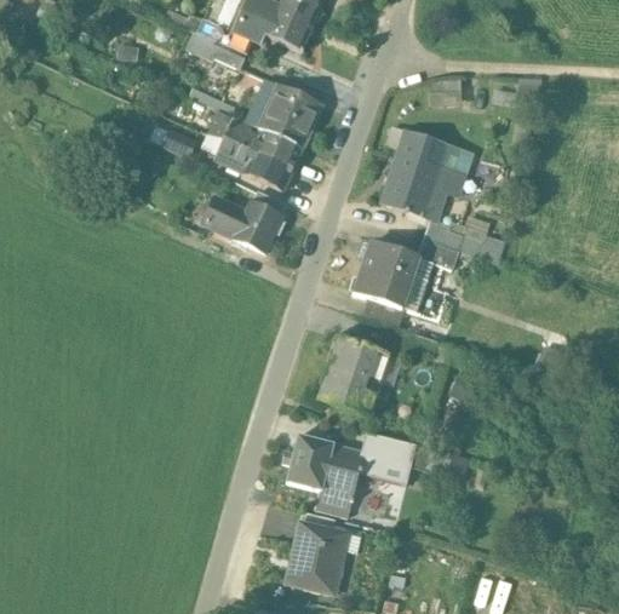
[(217,0),(213,13),(236,23),(245,0),(217,0)]
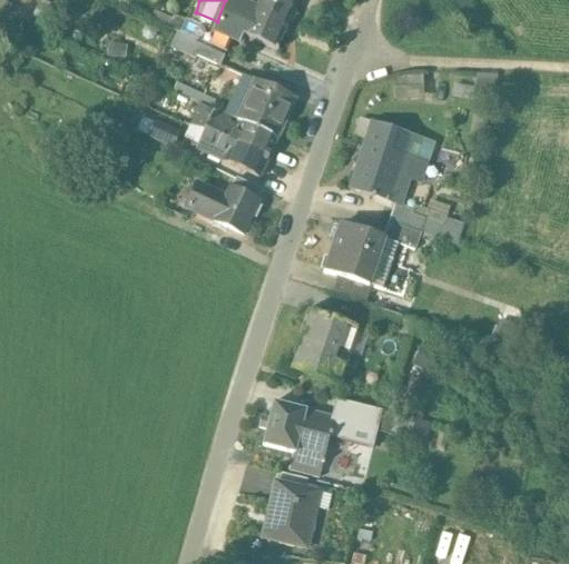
[(278,47),(288,21),(255,7),(256,5),(245,0),(228,0),(216,29),(234,37),(243,40),(245,33),(278,47)]
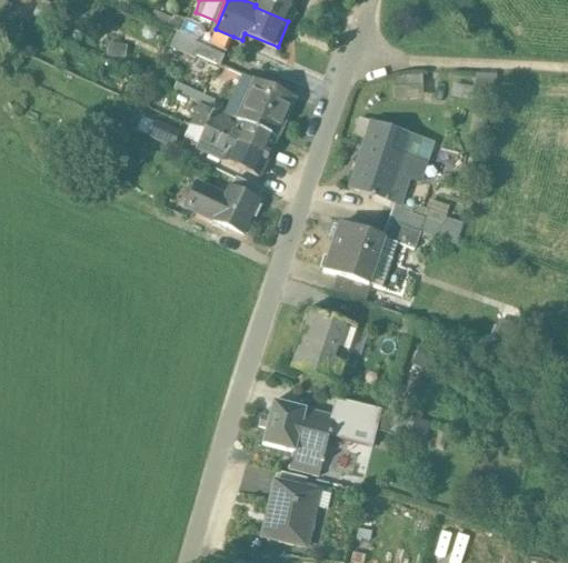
[(257,0),(256,4),(255,7),(288,21),(296,0),(257,0)]
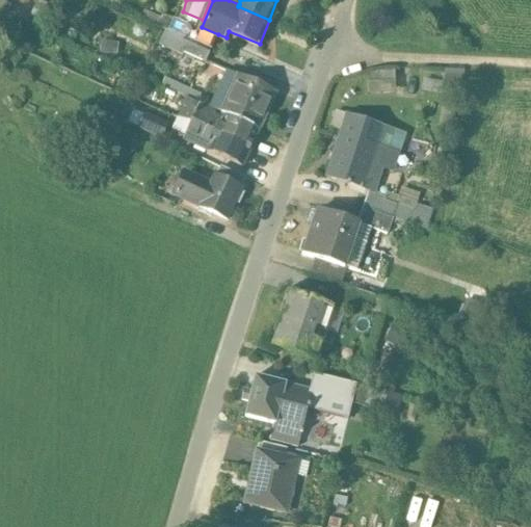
[(202,27),(193,24),(188,35),(190,36),(213,47),(218,34),(202,27)]
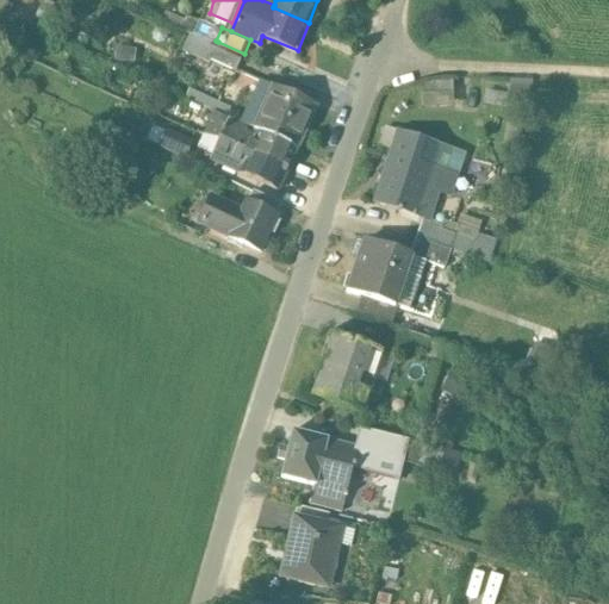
[(244,54),(218,42),(212,56),(237,67),(244,54)]
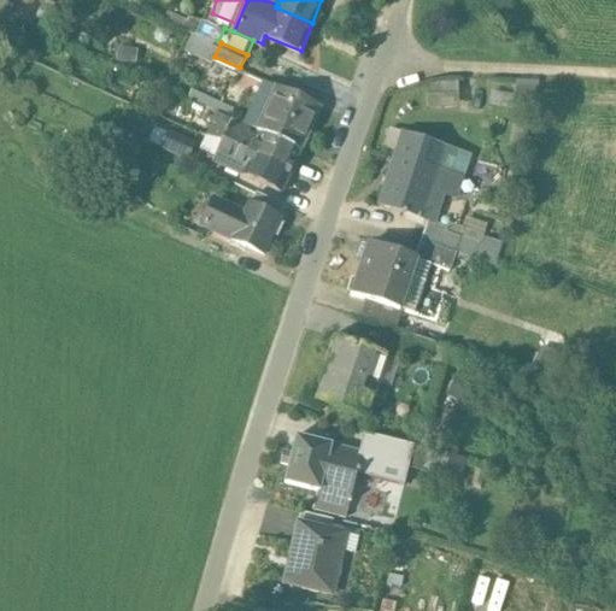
[(321,103),(277,82),(258,125),(300,146),(321,103)]
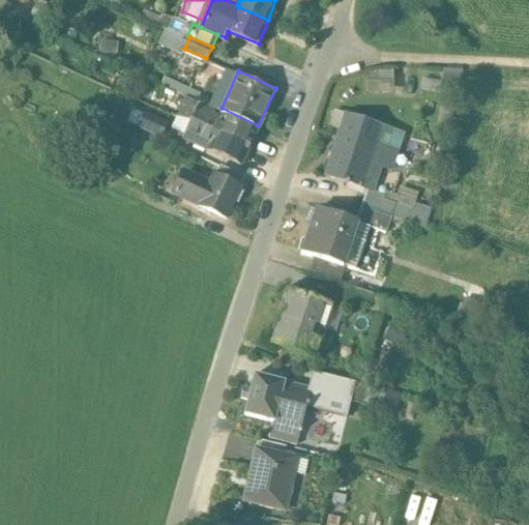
[(393,87),(393,78),(373,77),(373,86),(393,87)]
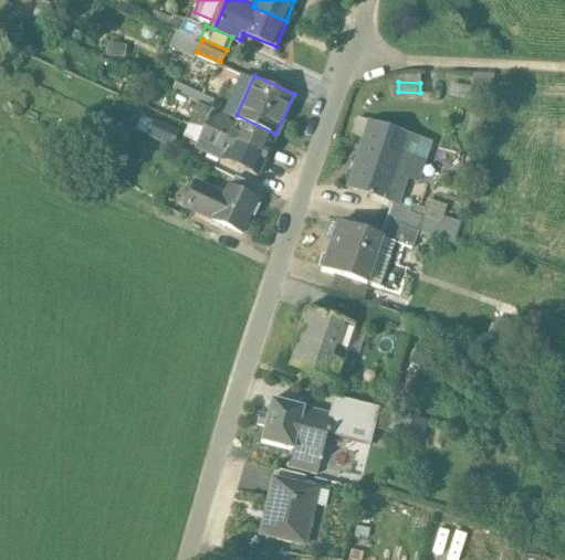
[(215,105),(197,97),(190,113),(207,119),(215,105)]
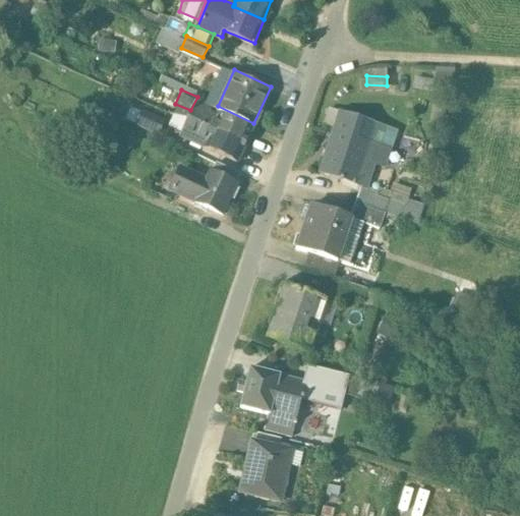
[(218,106),(197,97),(190,110),(189,114),(246,140),(253,123),(218,106)]
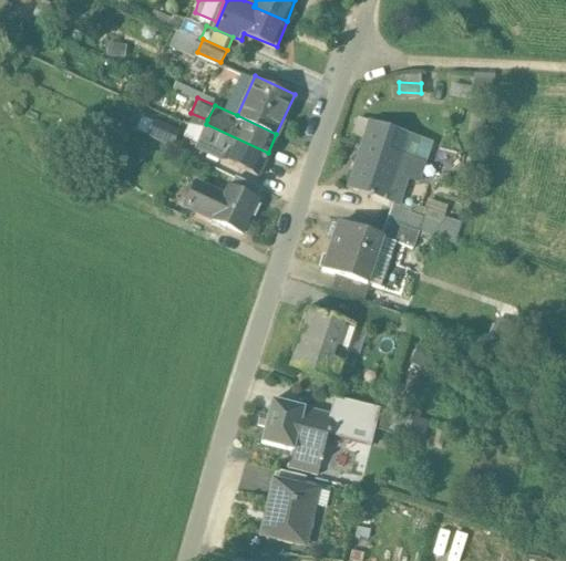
[(181,128),(155,117),(150,132),(175,143),(181,128)]
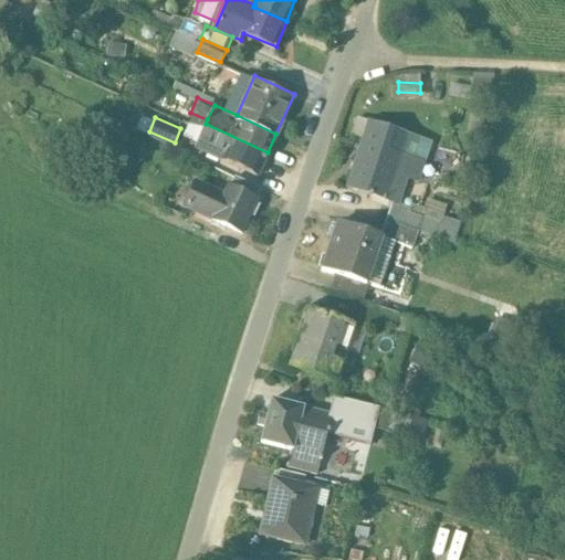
[(420,159),(388,148),(396,127),(369,119),(363,141),(366,143),(358,169),(354,168),(348,187),(373,194),(373,192),(394,200),(395,199),(398,201),(407,172),(414,175),(417,166),(418,166),(419,162),(420,159)]
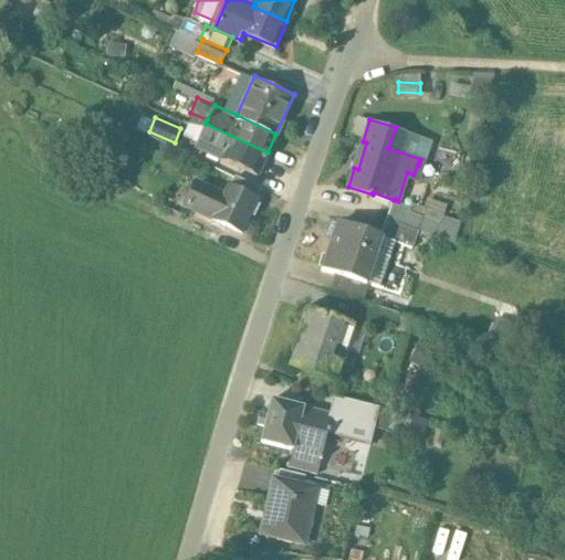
[(268,152),(206,124),(197,144),(259,171),(268,152)]
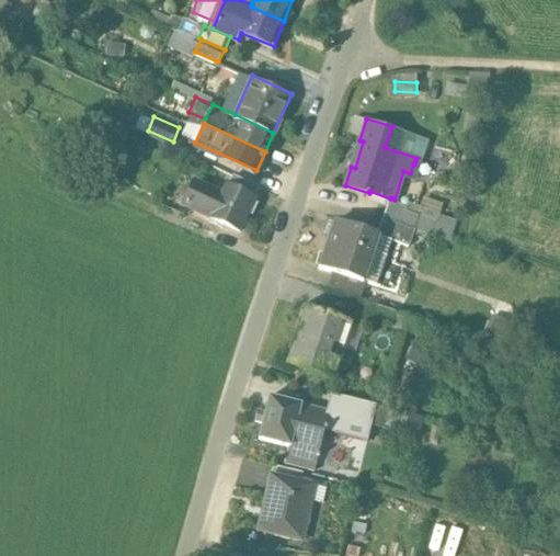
[(260,184),(233,172),(228,184),(254,195),(260,184)]
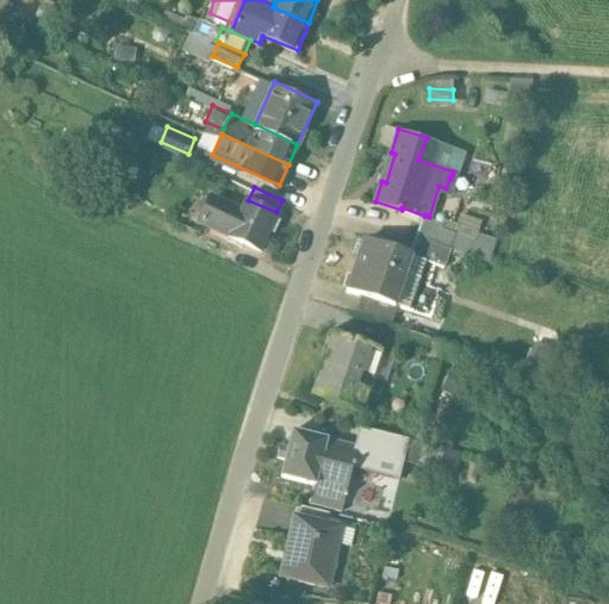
[(248,200),(247,199),(242,209),(213,195),(202,219),(230,232),(230,234),(235,236),(261,248),(278,213),(277,212),(248,200)]
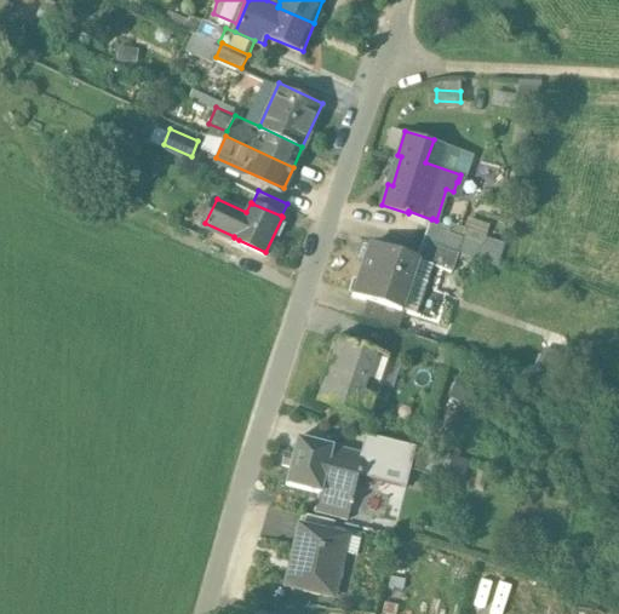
[(464,235),(429,224),(424,239),(459,251),(464,235)]
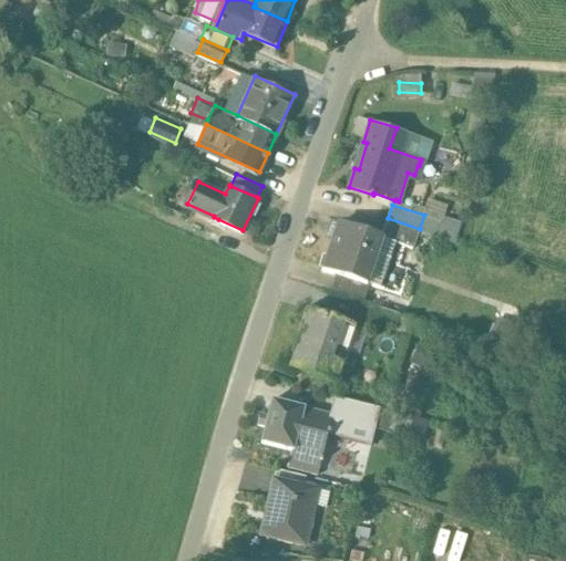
[(440,225),(424,215),(420,229),(436,235),(440,225)]
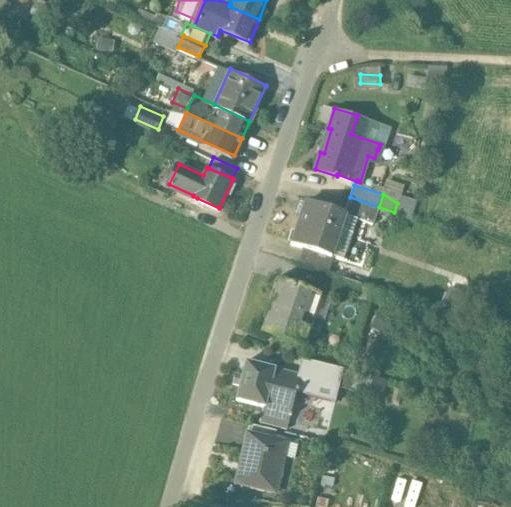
[(379,207),(350,197),(345,211),(374,221),(379,207)]
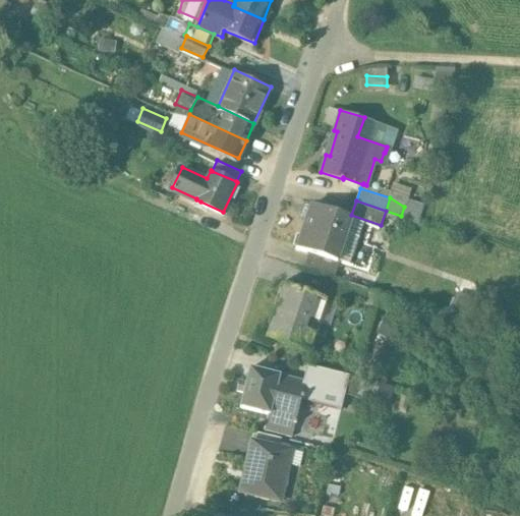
[(351,216),(311,204),(298,245),(338,258),(351,216)]
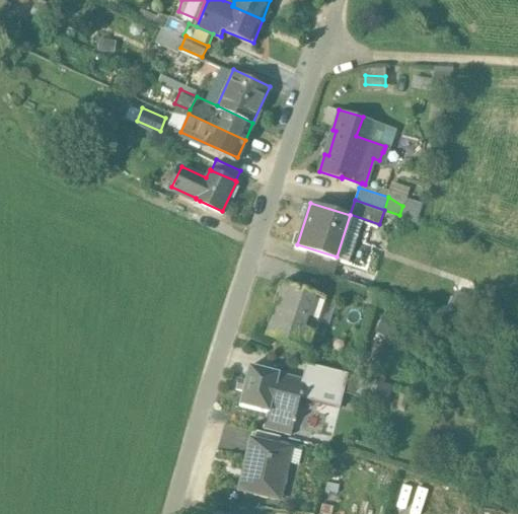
[(366,284),(344,277),(339,290),(361,297),(366,284)]
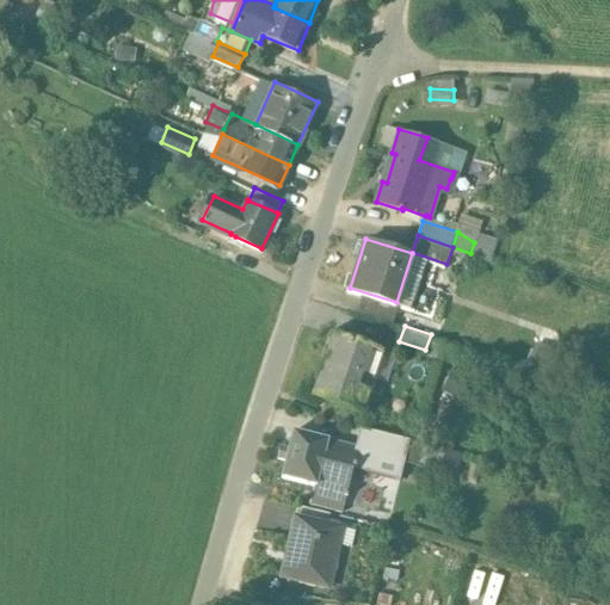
[(382,350),(334,333),(313,394),(362,411),(382,350)]
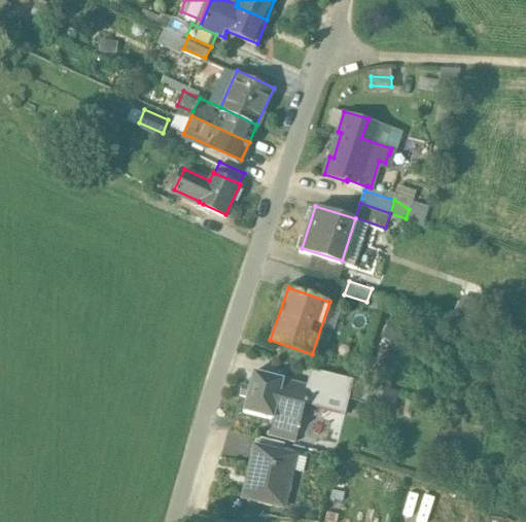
[(386,293),(372,288),(366,302),(381,307),(386,293)]
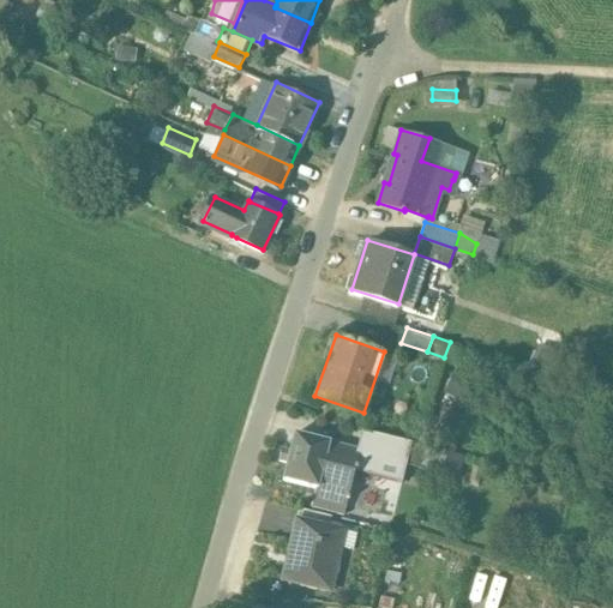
[(412,439),(364,427),(359,446),(354,467),(402,479),(409,450),(412,439)]
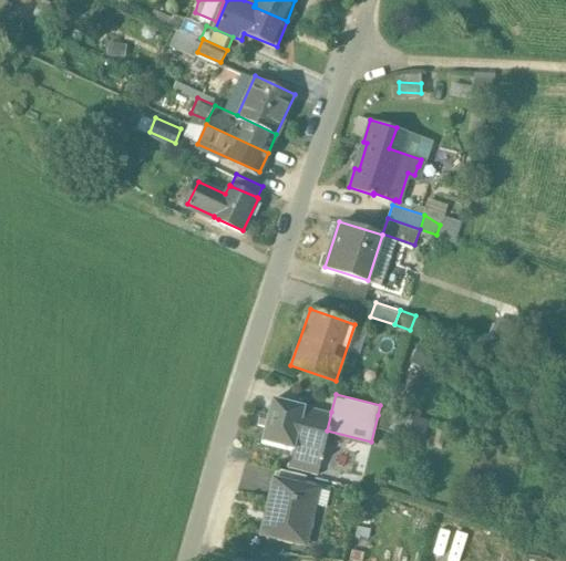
[(331,412),(274,400),(265,439),(292,446),(322,453),(327,430),(331,412)]
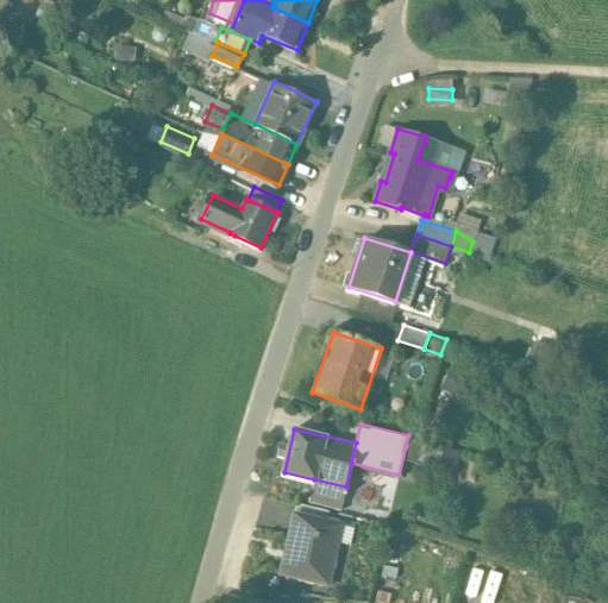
[(346,487),(314,479),(309,500),(342,507),(346,487)]
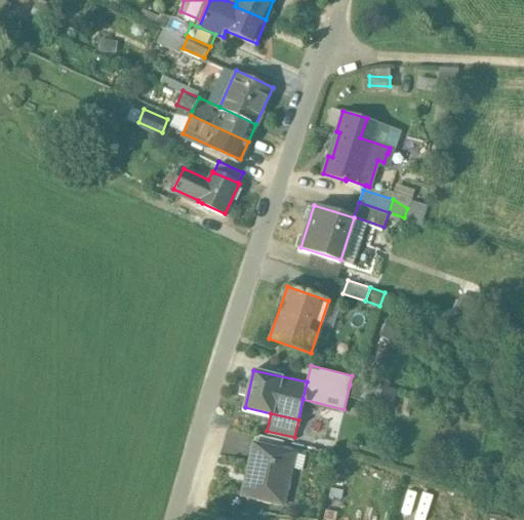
[(284,438),(256,431),(253,442),(282,448),(284,438)]
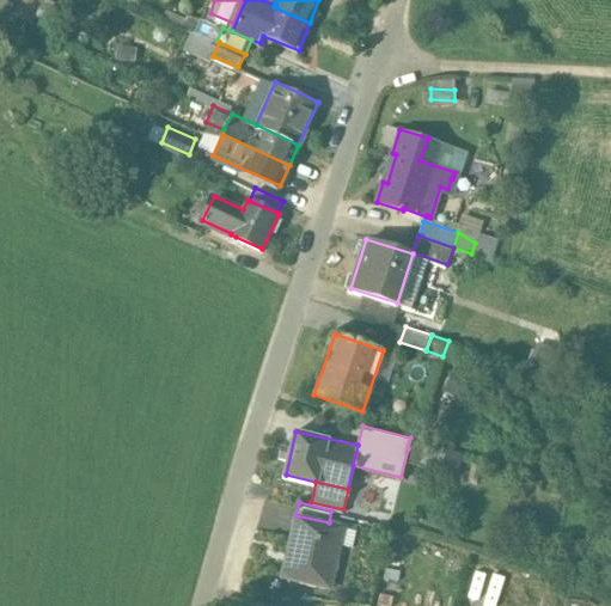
[(329,522),(295,515),(282,575),(330,586),(341,543),(344,527),(344,526),(329,522)]
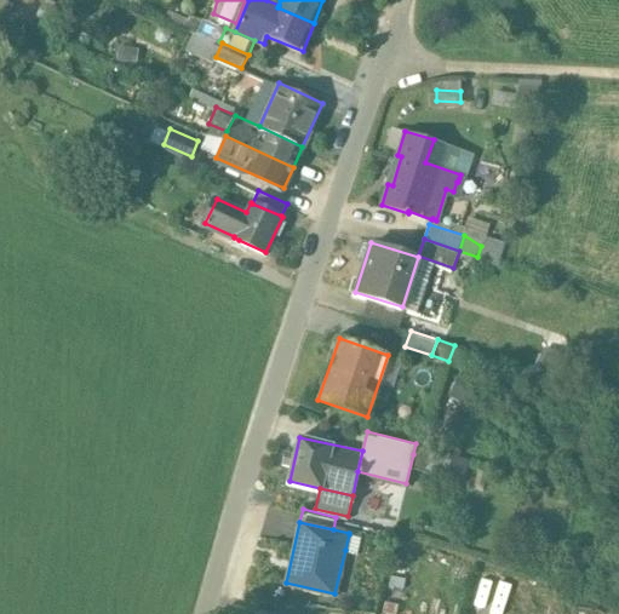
[(361,537),(349,534),(345,550),(357,552),(361,537)]
